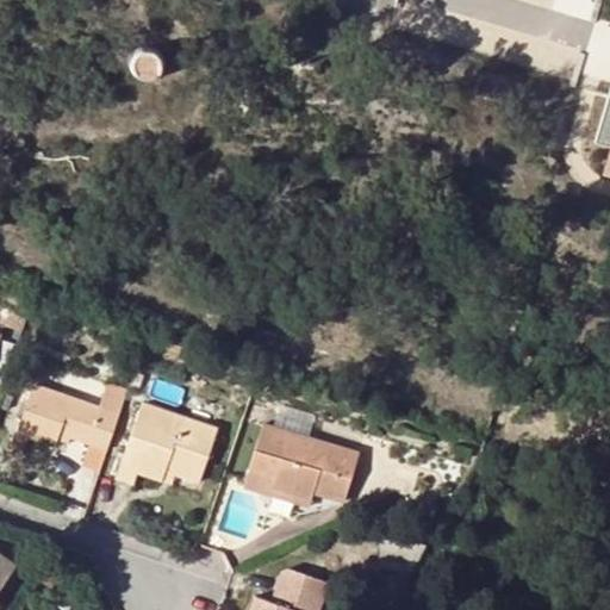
[(161,63),(159,60),(155,55),(150,54),(145,53),(141,55),(136,57),(134,62),(131,67),(131,72),(134,75),(136,80),(141,82),(145,83),(150,83),(155,81),(159,79),(161,74),(162,69),(161,63)]
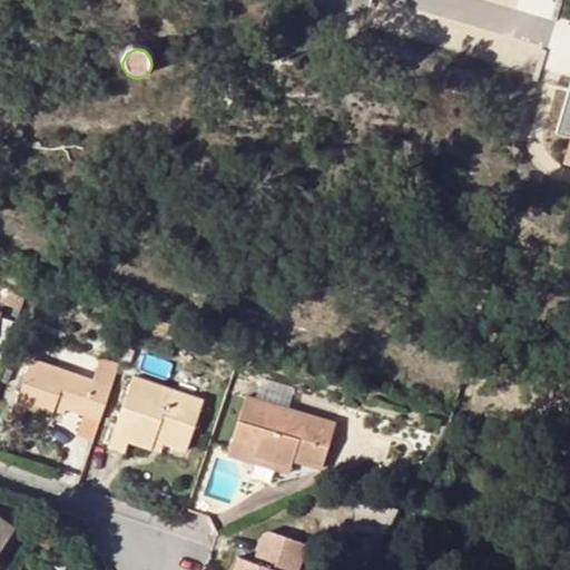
[(566,157),(569,157),(569,86),(553,138),(569,143),(566,157)]
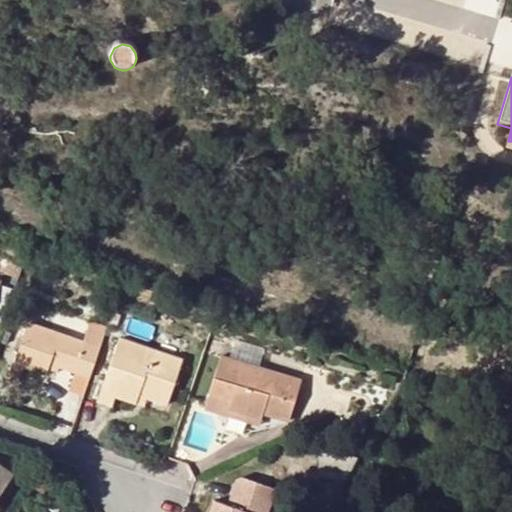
[(20,276),(24,263),(10,258),(5,271),(20,276)]
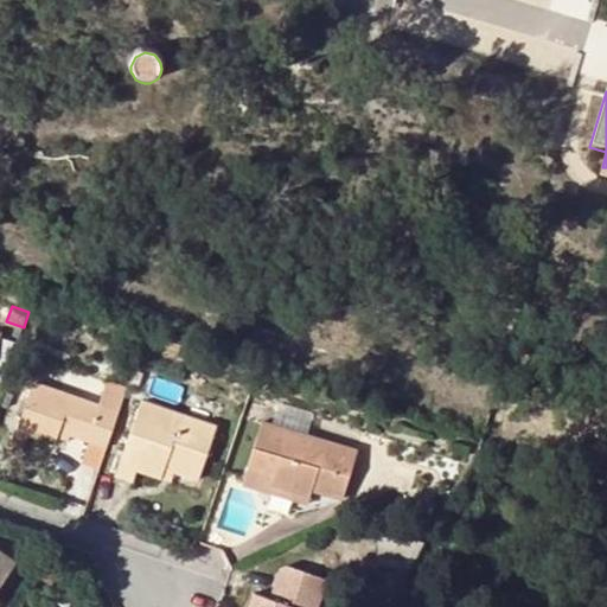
[(61,430),(107,447),(128,388),(108,379),(101,403),(37,381),(19,428),(14,440),(25,443),(30,432),(56,441),(61,430)]
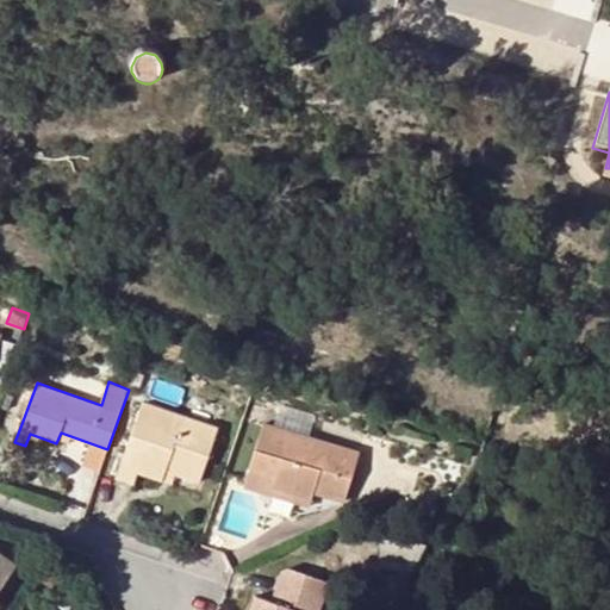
[(169,462),(167,471),(200,483),(219,429),(144,402),(117,477),(134,483),(138,472),(145,454),(169,462)]
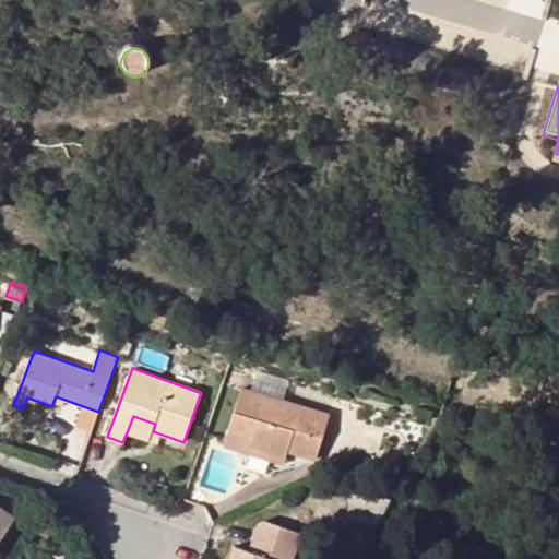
[(251,447),(287,459),(290,450),(317,459),(331,414),(242,388),(230,426),(256,433),(251,447)]
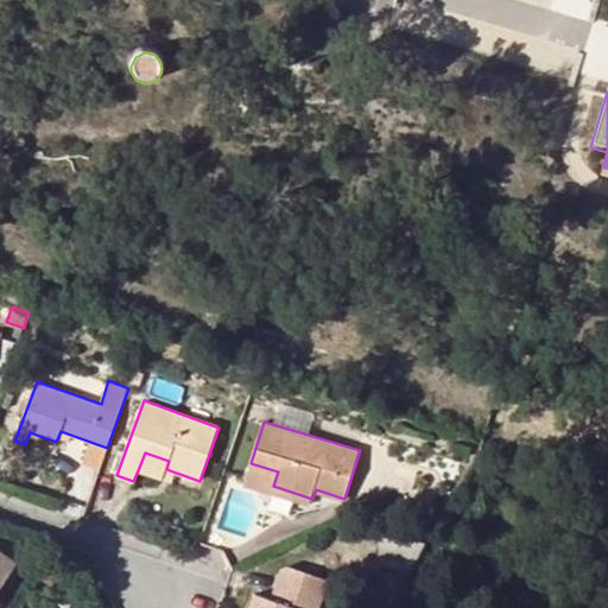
[(138,470),(162,480),(166,469),(169,461),(145,453),(138,470)]
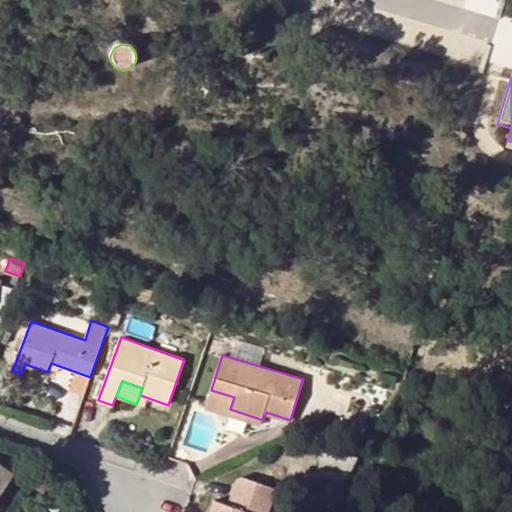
[(234,397),(211,390),(206,408),(262,425),(263,420),(230,409),(234,397)]
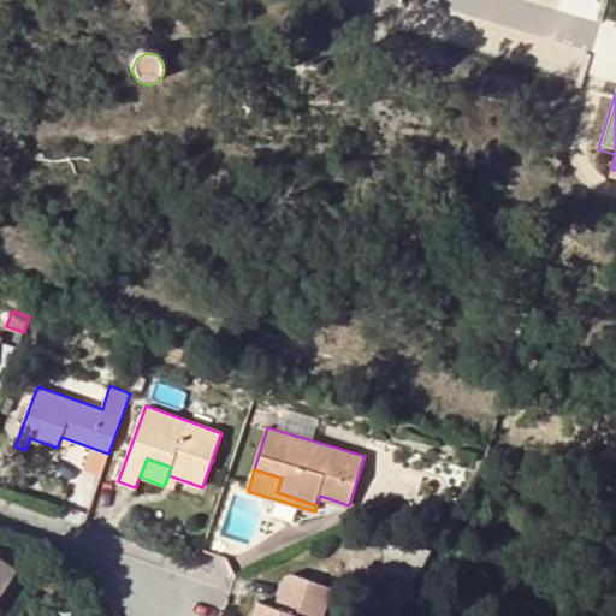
[(388,545),(384,572),(419,578),(432,552),(388,545)]
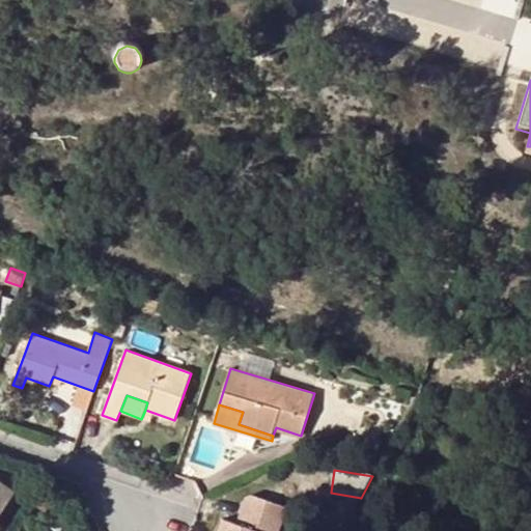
[(0,525),(1,525),(0,524),(0,512),(14,493),(0,482),(0,525)]
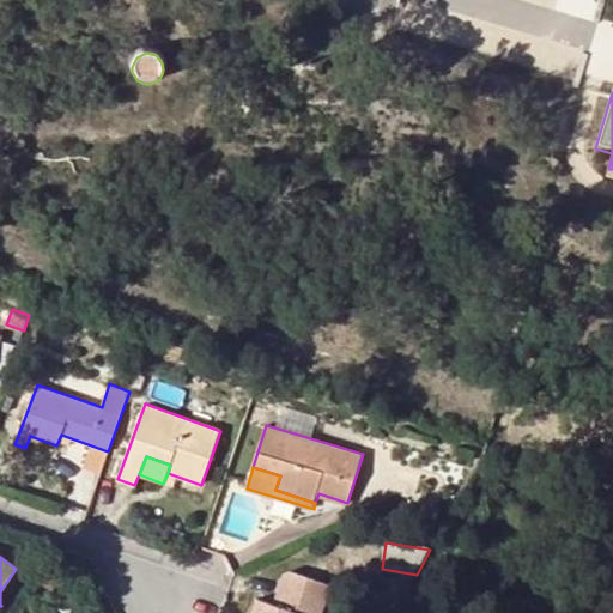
[(258,596),(252,612),(322,612),(333,584),(290,569),(283,574),(273,602),(258,596)]
